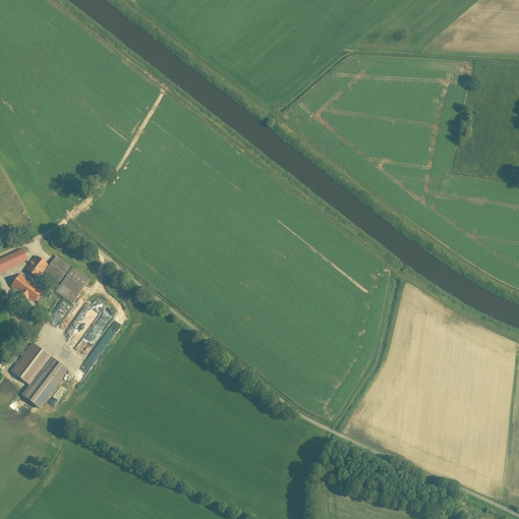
[(0,269),(26,257),(21,246),(0,255),(0,269)]
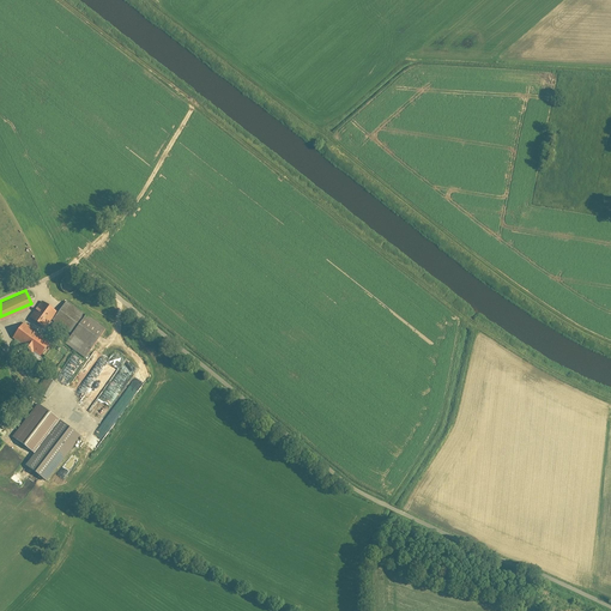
[(56,310),(41,298),(28,315),(44,327),(52,318),(90,346),(104,328),(65,298),(56,310)]
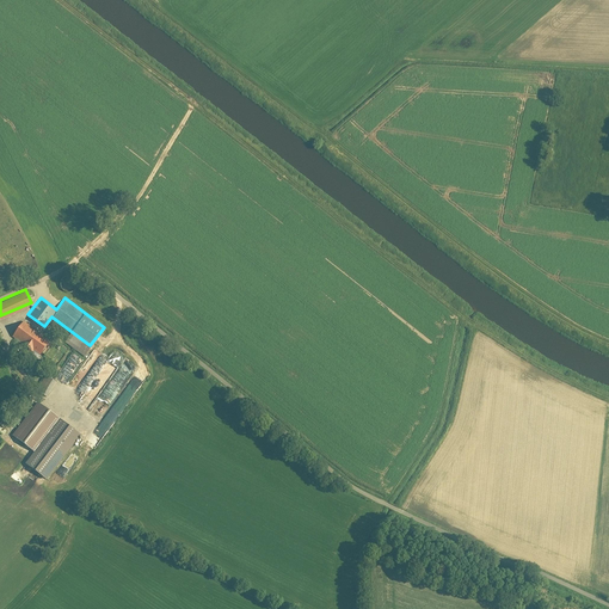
[(53,340),(22,319),(10,337),(40,357),(53,340)]
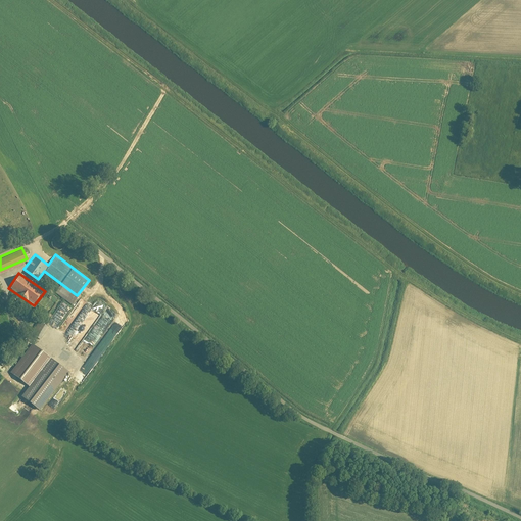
[(39,338),(46,326),(36,321),(30,333),(39,338)]
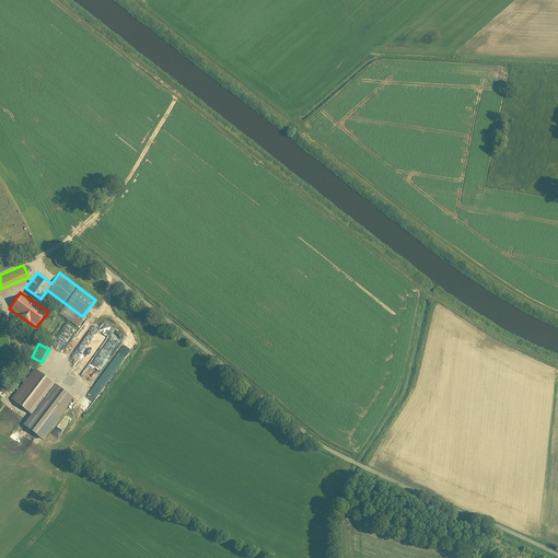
[(53,383),(32,367),(10,396),(31,411),(53,383)]
